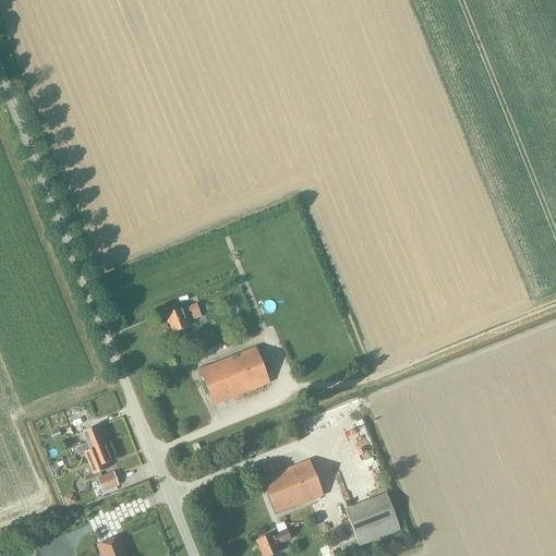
[(182,306),(167,313),(174,330),(190,324),(185,314),(201,307),(197,301),(183,306),(182,306)]
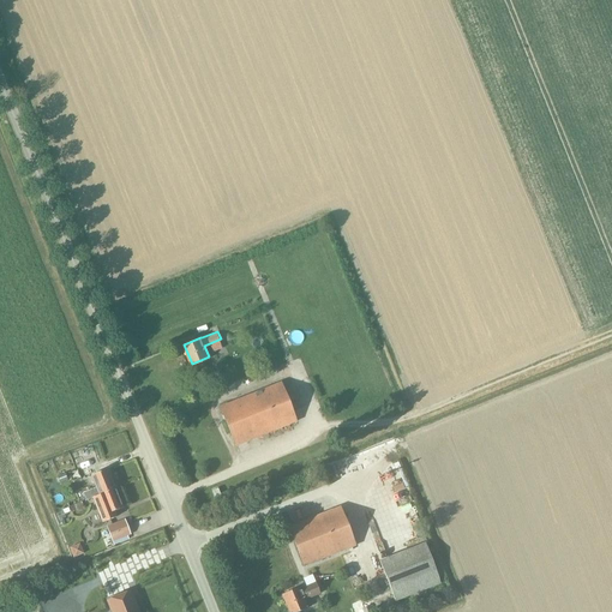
[(237,444),(298,419),(282,381),(221,406),(237,444)]
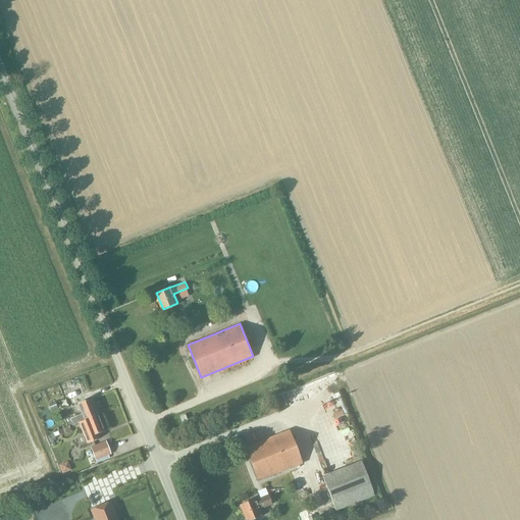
[(76,380),(67,382),(68,392),(79,391),(76,380)]
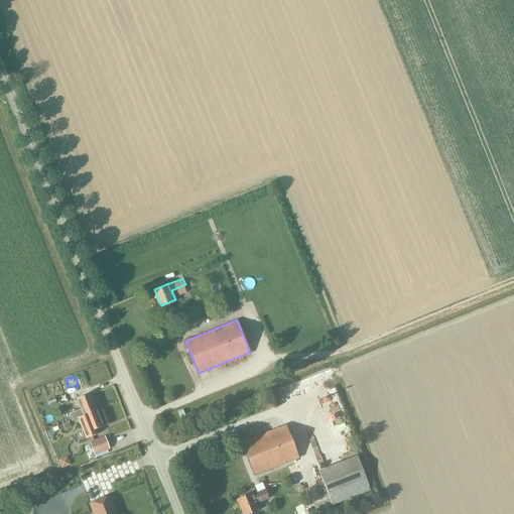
[(71,412),(74,418),(80,416),(98,408),(92,392),(84,395),(81,389),(71,393),(73,399),(79,397),(83,407),(71,412)]
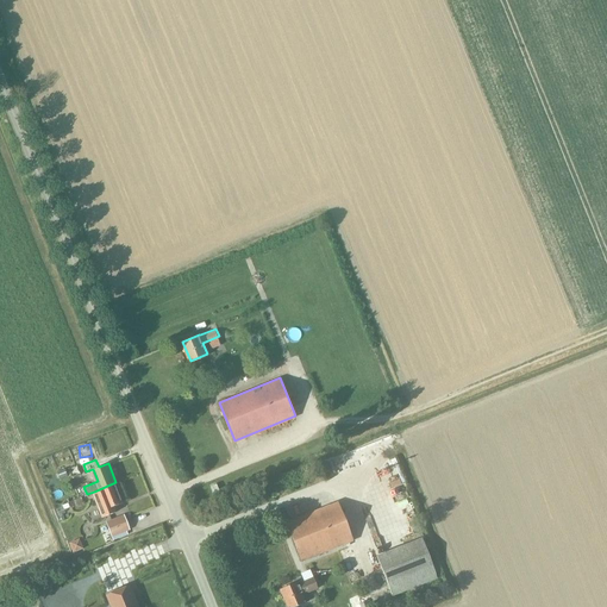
[(117,511),(114,505),(123,502),(116,482),(94,492),(104,517),(117,511)]
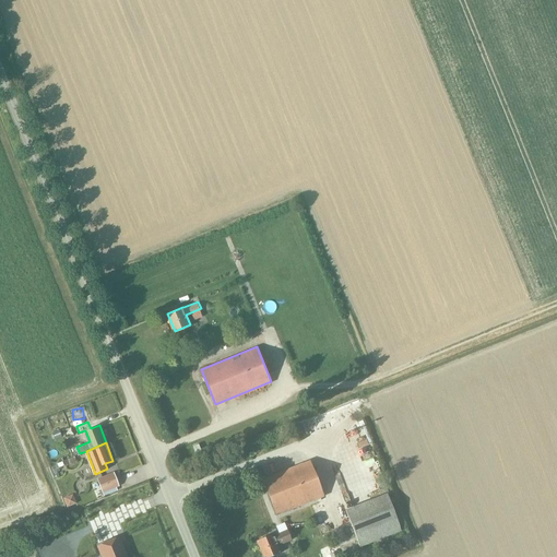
[(277,513),(324,495),(311,459),(264,477),(277,513)]
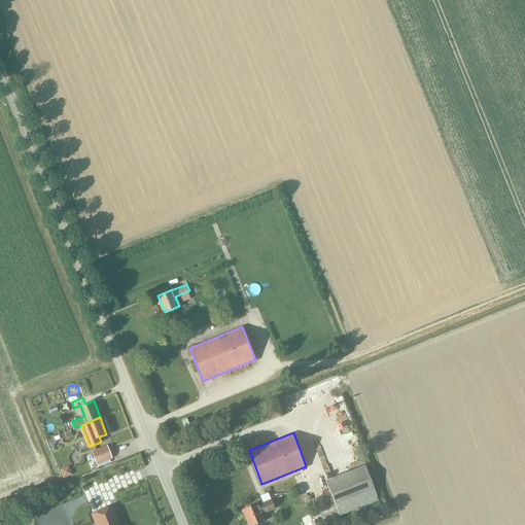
[(108,446),(93,452),(97,461),(112,455),(108,446)]
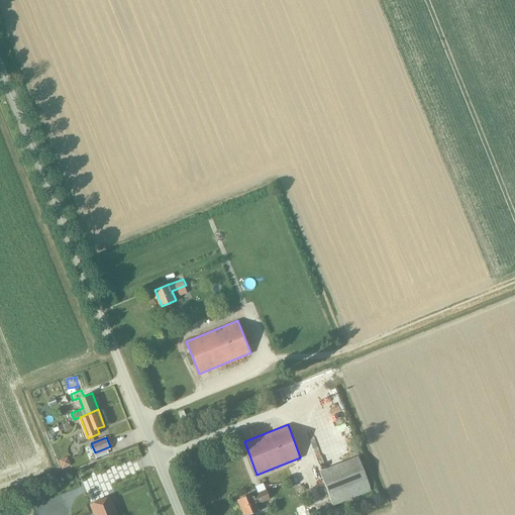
[(318,478),(322,476),(334,504),(373,489),(358,455),(316,473),(318,478)]
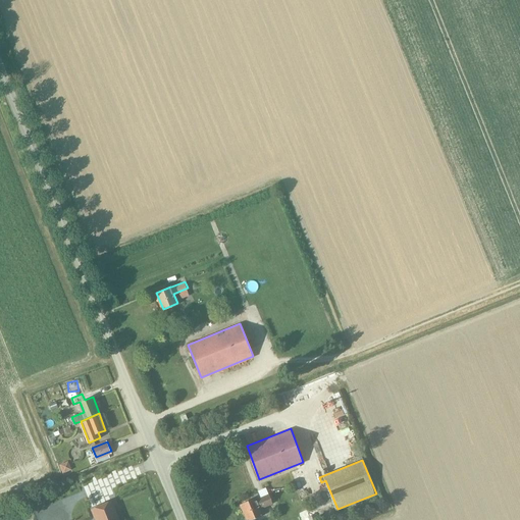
[(248,519),(250,519),(263,515),(260,508),(262,507),(262,508),(273,503),(269,494),(258,499),(257,499),(256,498),(242,504),(248,519)]
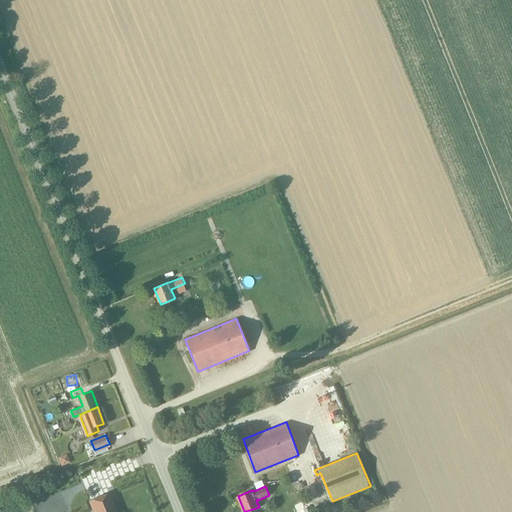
[(117,511),(110,493),(91,501),(95,511),(117,511)]
